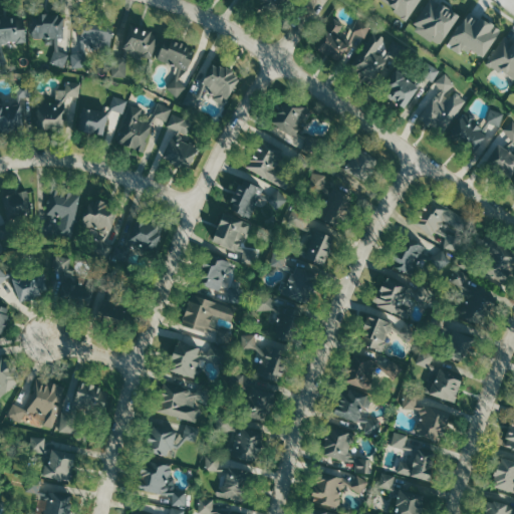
[(432,0),(415,29),(441,45),(460,15),(436,0),(432,0)]
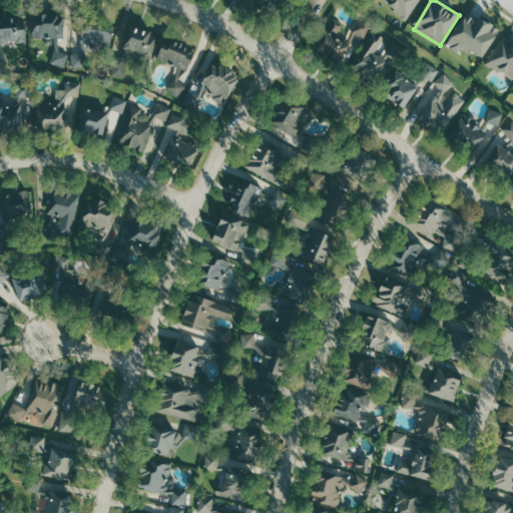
[(483,58),(500,31),(469,11),(447,45),(460,53),(464,47),(483,58)]
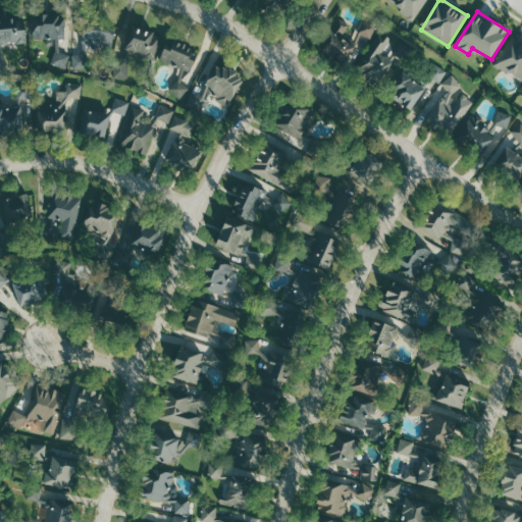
[(32,38),(64,39),(65,15),(34,14),(32,38)]
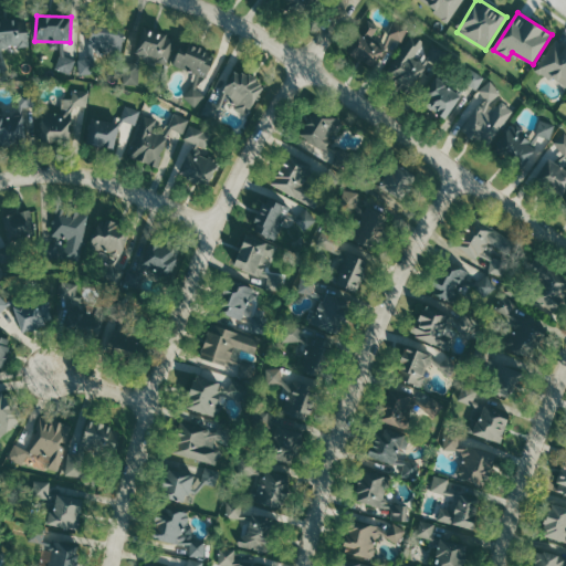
[(0,46),(28,46),(28,19),(0,18),(0,46)]
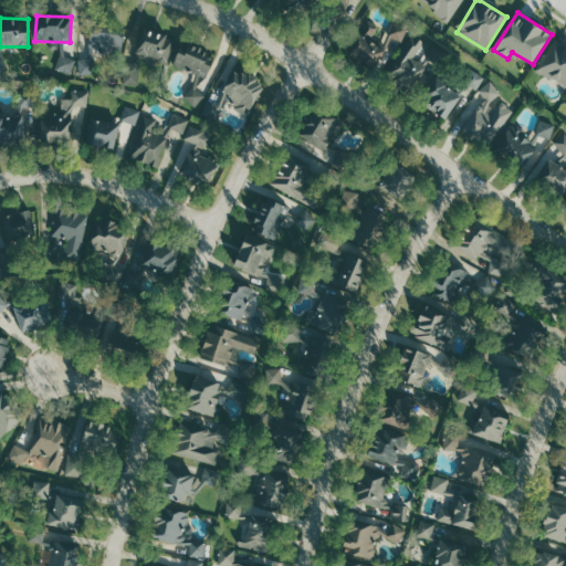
[(347,54),(376,69),(392,37),(402,42),(409,29),(395,21),(384,43),(374,38),(380,25),(366,18),(347,54)]
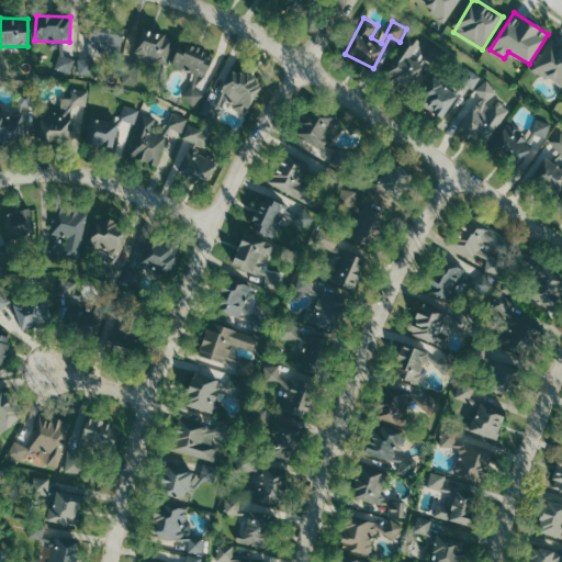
[(136,56),(167,66),(176,37),(144,29),(136,56)]
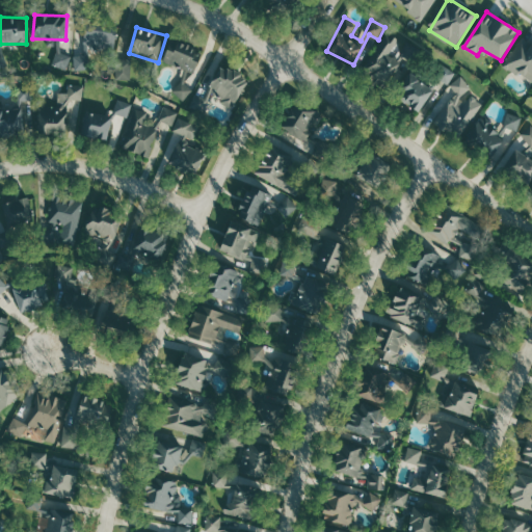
[(402,59),(396,56),(400,49),(397,47),(400,40),(391,34),(370,77),(389,86),(402,59)]
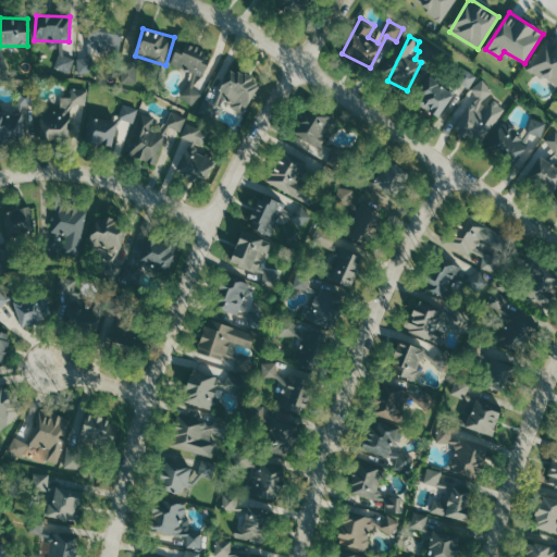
[(556,86),(556,44),(548,38),(529,67),(556,86)]
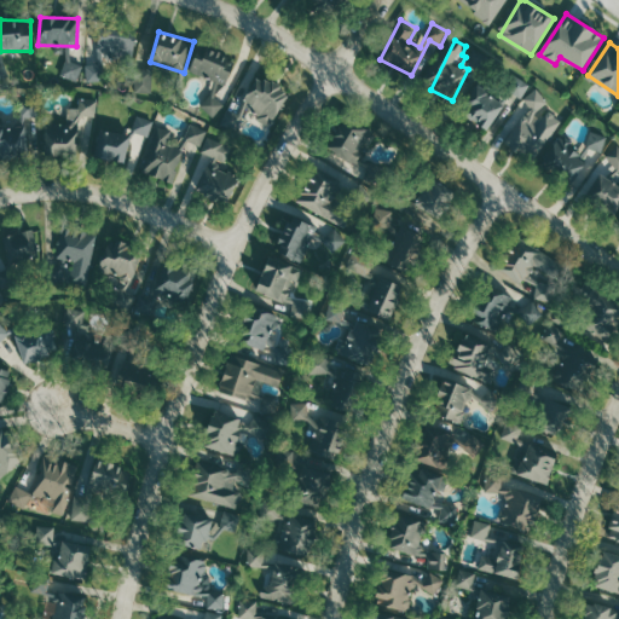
[(224,86),(236,64),(202,45),(190,68),(224,86)]
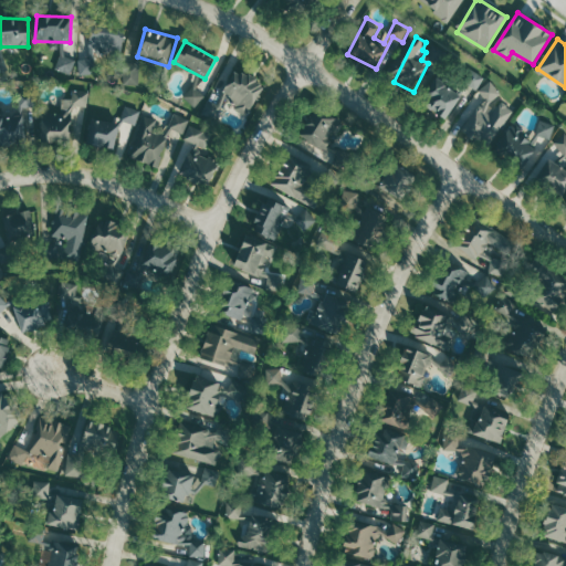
[(56,70),(73,74),(77,59),(60,55),(56,70)]
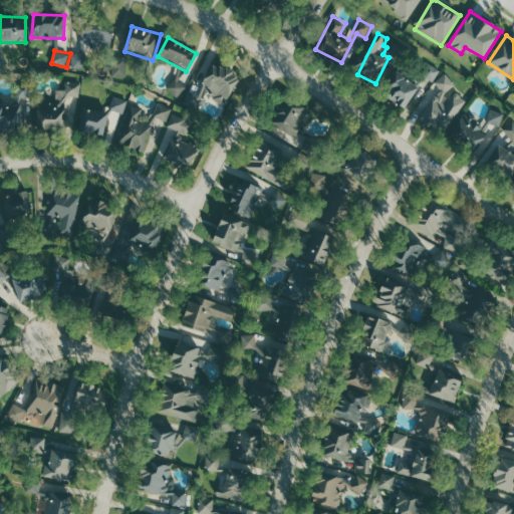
[(113,76),(126,77),(127,57),(113,57),(113,76)]
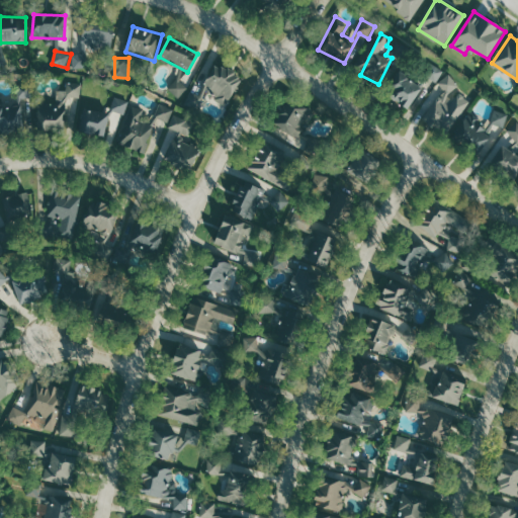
[(445,71),(432,62),(424,74),(437,82),(445,71)]
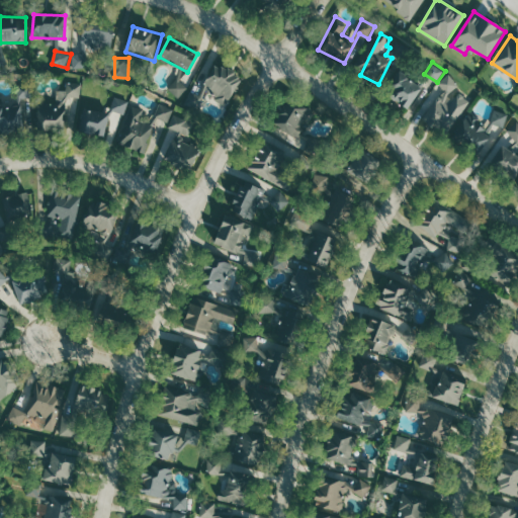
[(203,84),(219,93),(216,99),(227,105),(243,79),(217,63),(203,84)]
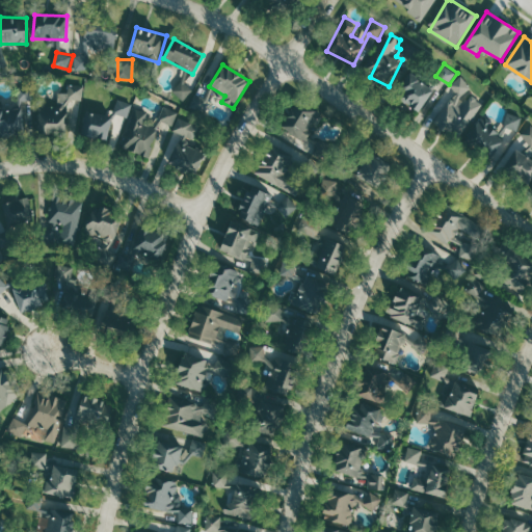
[(433,87),(409,75),(396,99),(421,112),(433,87)]
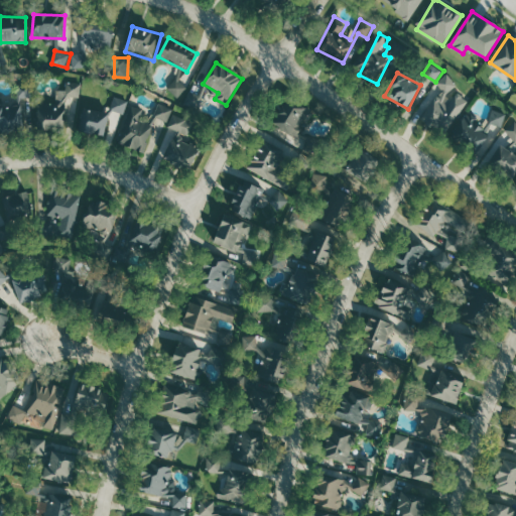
[(423,119),(447,134),(469,99),(455,91),(460,83),(445,75),(438,85),(442,87),(423,119)]
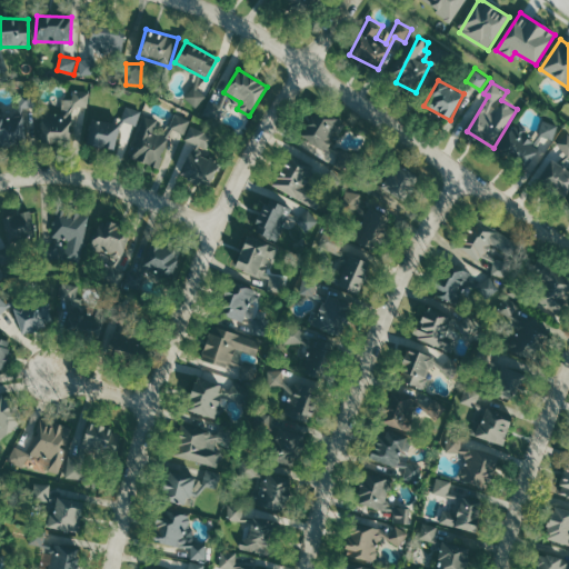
[(186,97),(198,108),(208,96),(196,86),(186,97)]
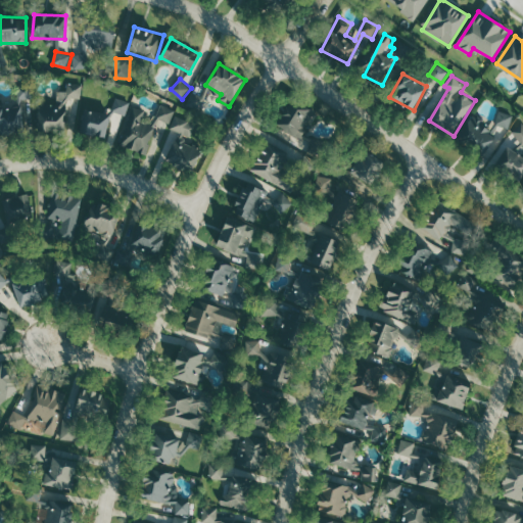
[(40,132),(69,131),(68,98),(84,97),(83,83),(67,84),(68,91),(57,91),(58,103),(39,104),(40,132)]
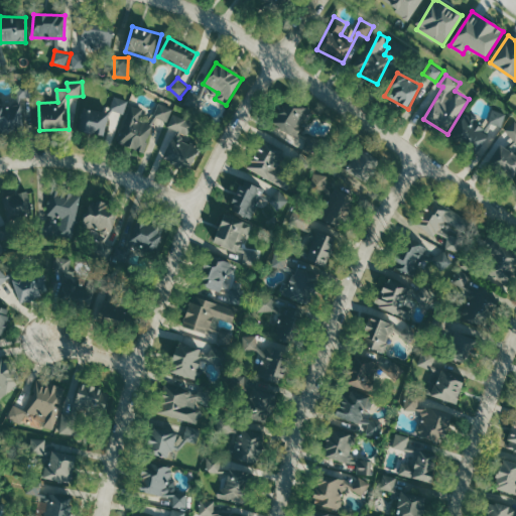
[(191,91),(187,97),(197,104),(209,90),(206,87),(198,96),(191,91)]
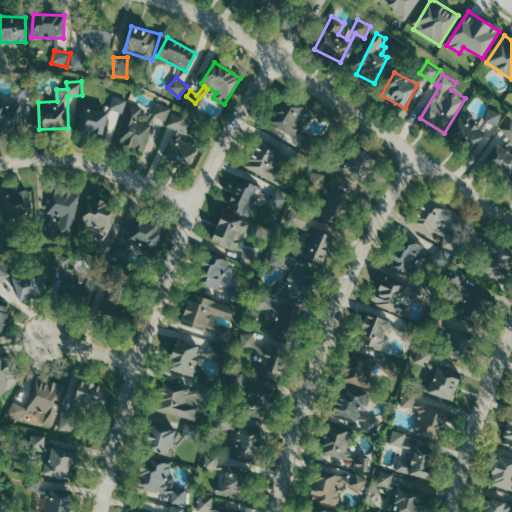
[(124,113),(128,100),(114,95),(110,108),(124,113)]
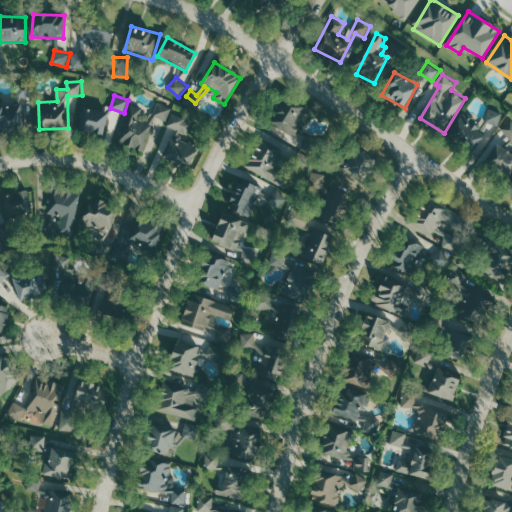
[(302,137),(311,111),(279,101),(271,127),(302,137)]
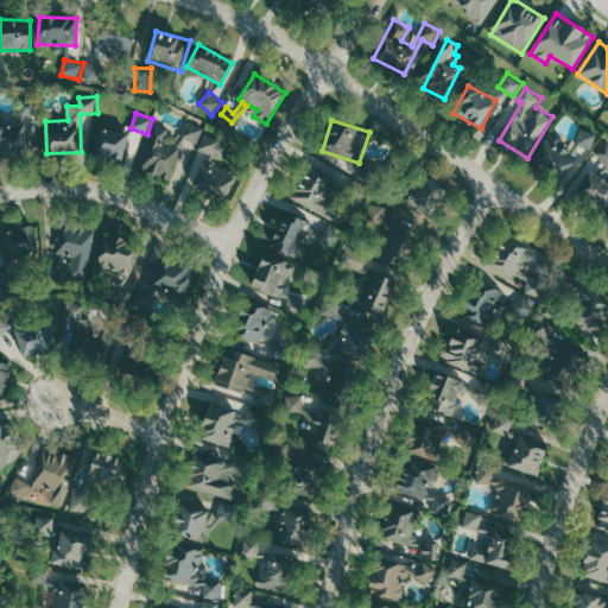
[(0,156),(30,151),(25,124),(5,127),(4,121),(0,121),(0,156)]
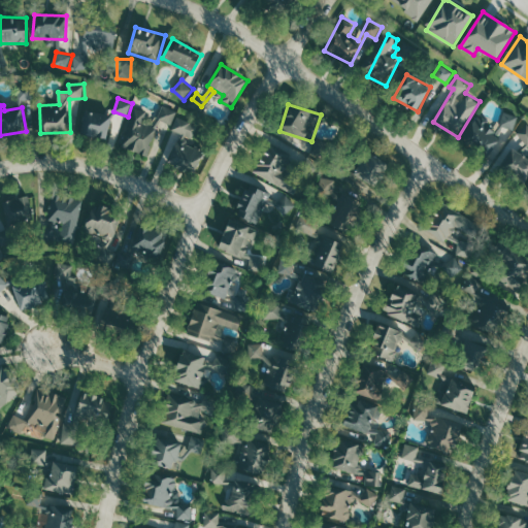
[(111,116),(87,109),(80,135),(105,141),(111,116)]
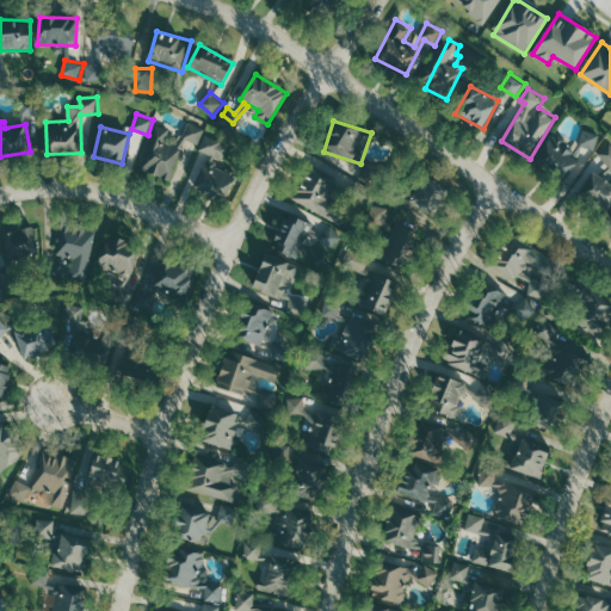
[(602,135),(586,129),(579,144),(596,150),(602,135)]
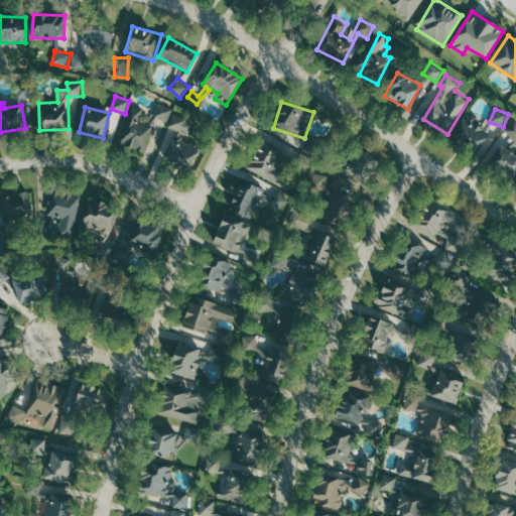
[(476,155),(491,134),(476,123),(480,117),(471,110),(450,136),(476,155)]
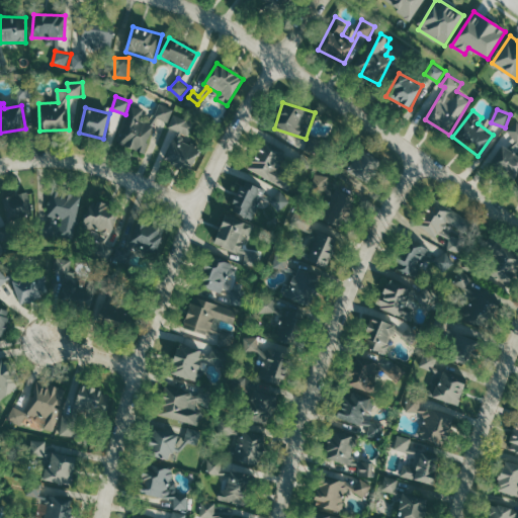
[(200,147),(188,142),(195,122),(175,114),(163,146),(169,148),(164,159),(191,170),(200,147)]
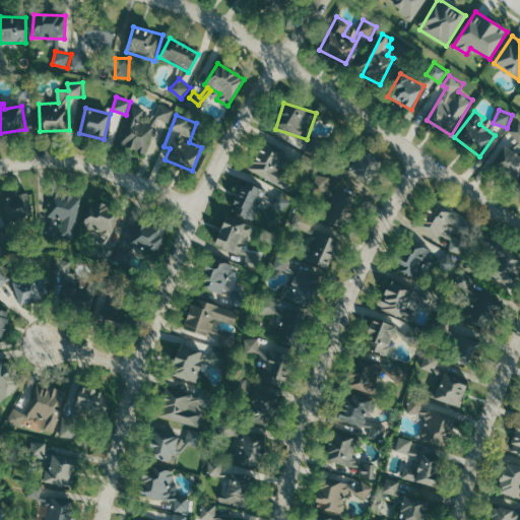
[(519,144),(519,122),(509,132),(519,145),(519,144)]
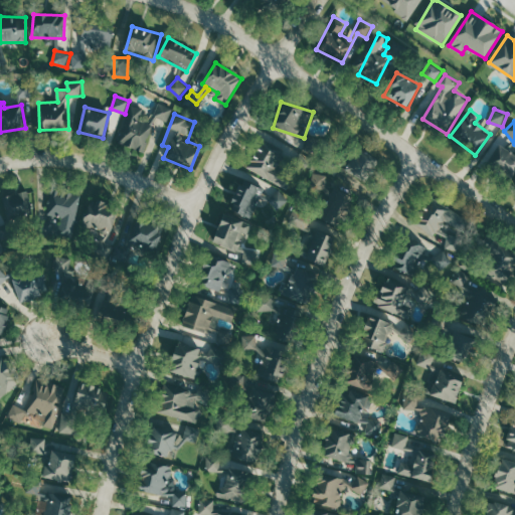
[(247,168),(284,187),(290,177),(280,172),(290,153),(263,139),(247,168)]
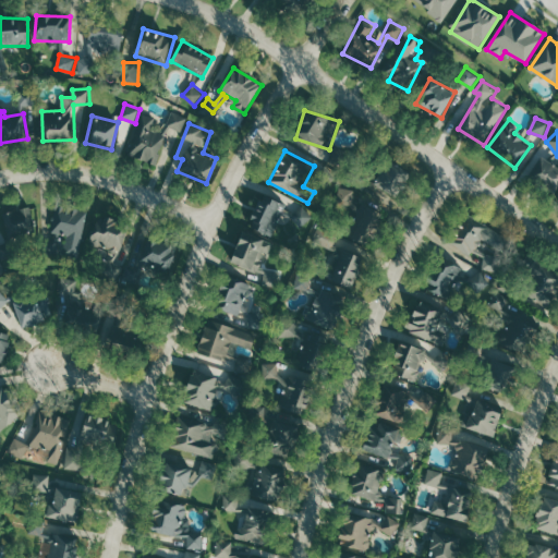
[(528,180),(556,194),(557,190),(557,166),(540,157),(528,180)]
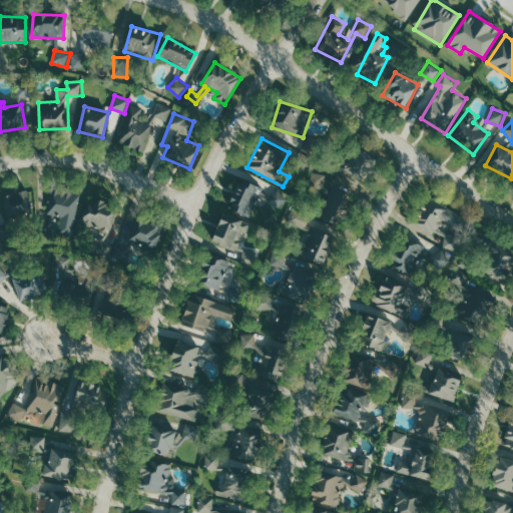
[(357,184),(380,165),(365,146),(342,165),(357,184)]
